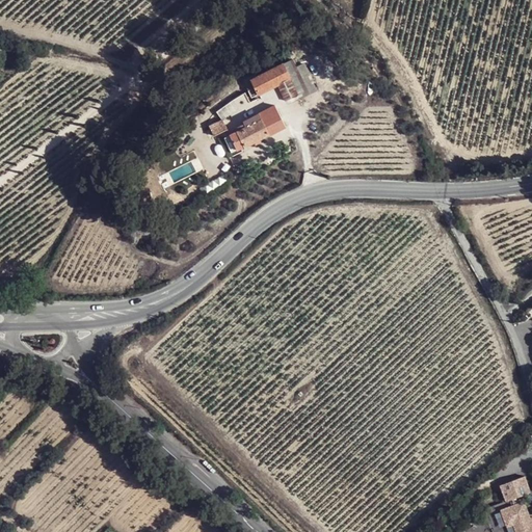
[(285,101),(307,90),(303,83),(299,75),(296,69),(292,60),(250,80),(258,96),(277,85),(285,101)]
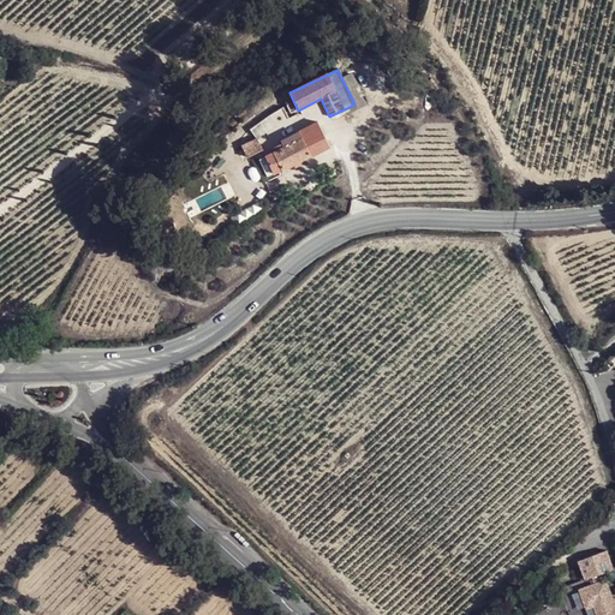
[(354,75),(342,79),(346,87),(351,96),(354,105),(365,100),(354,75)]
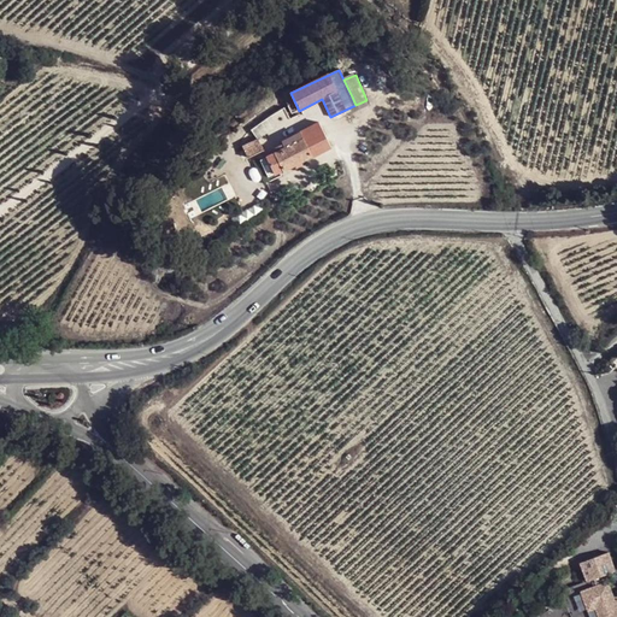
[(269,116),(251,129),(258,139),(277,127),(269,116)]
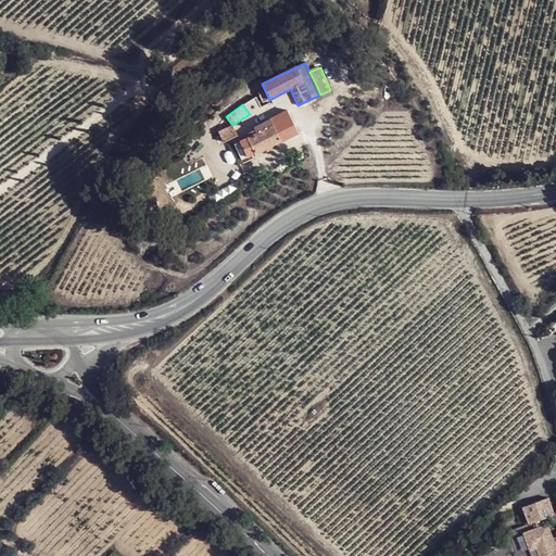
[(249,133),(239,137),(249,155),(255,152),(255,153),(270,146),(280,140),(280,141),(299,131),(292,118),(275,127),(270,118),(248,129),(249,133)]
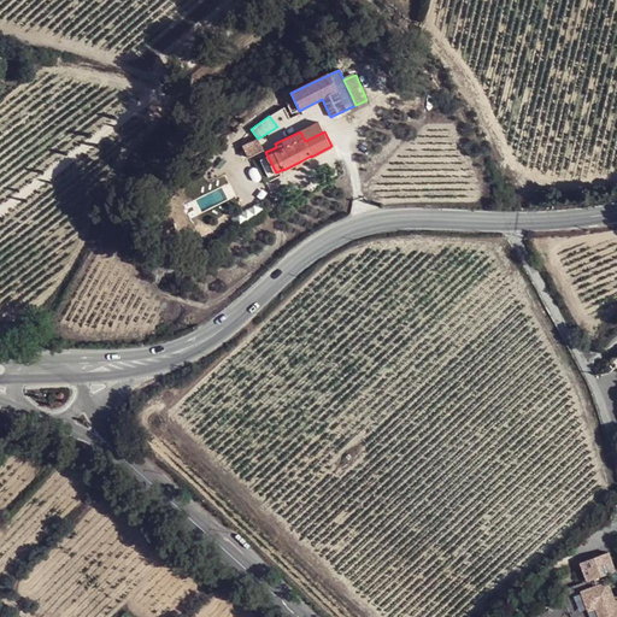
[(259,141),(245,150),(248,156),(263,148),(259,141)]
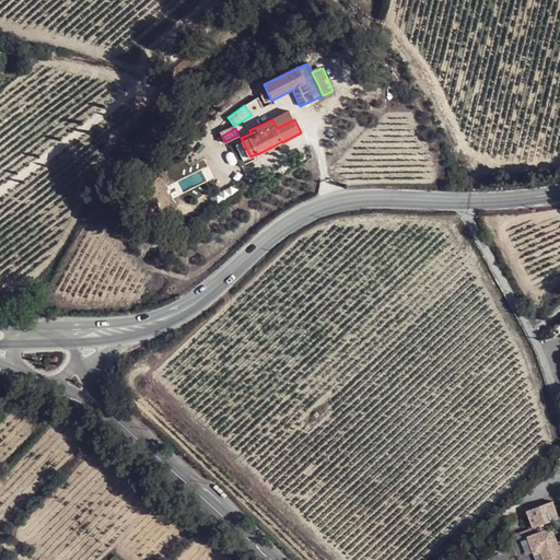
[(538,511),(529,514),(534,527),(539,525),(543,532),(528,537),(535,553),(541,551),(544,559),(559,559),(559,550),(558,545),(552,528),(547,529),(545,523),(559,518),(552,501),(536,506),(538,511)]
